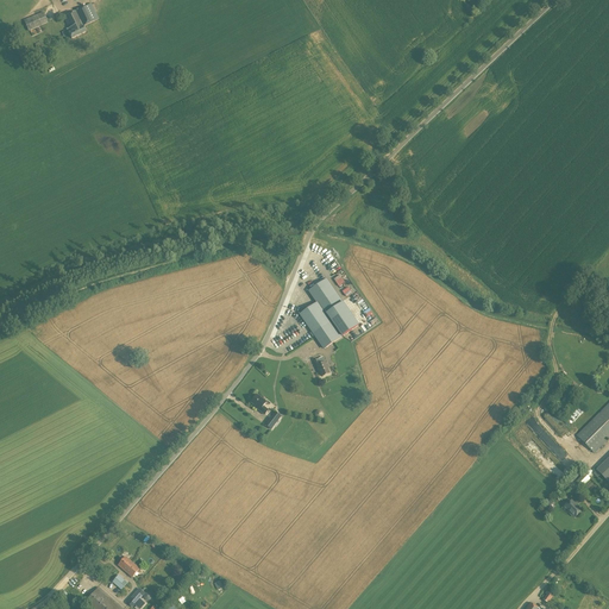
[(83,26),(99,19),(92,4),(64,18),(69,29),(67,30),(71,39),(86,32),(83,26)]
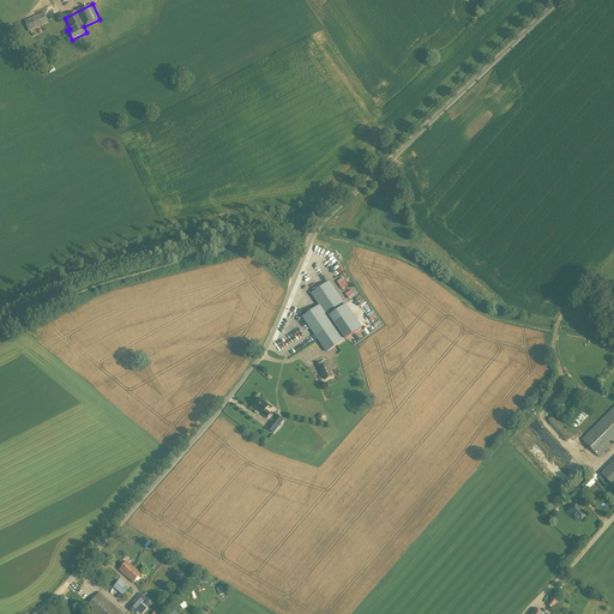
[(29,31),(31,31),(41,26),(49,23),(43,12),(24,20),(29,31)]
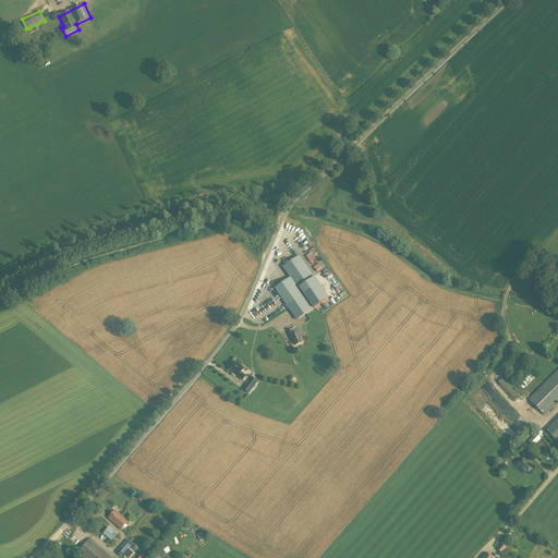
[(311,263),(315,271),(322,268),(313,252),(305,256),(310,264),(311,263)]
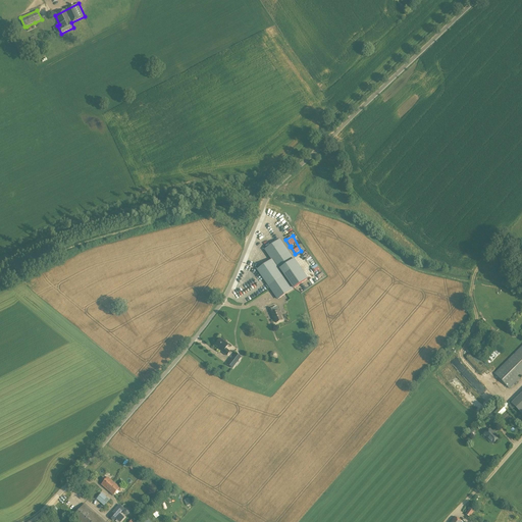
[(280,239),(279,240),(265,250),(272,260),(258,269),(278,299),(293,289),(284,276),(285,275),(294,288),(308,278),(280,239)]
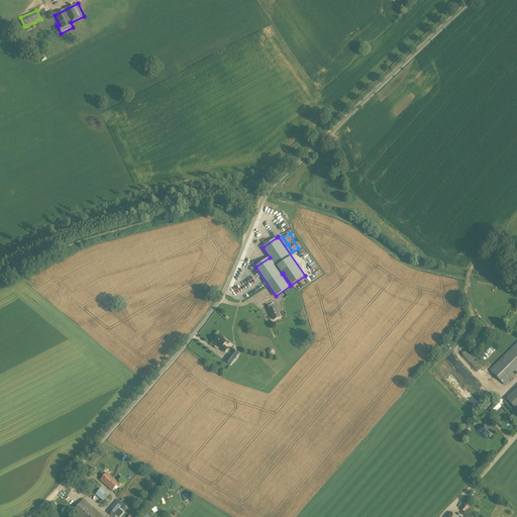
[(274,320),(281,317),(275,304),(267,307),(271,316),(273,316),(274,320)]
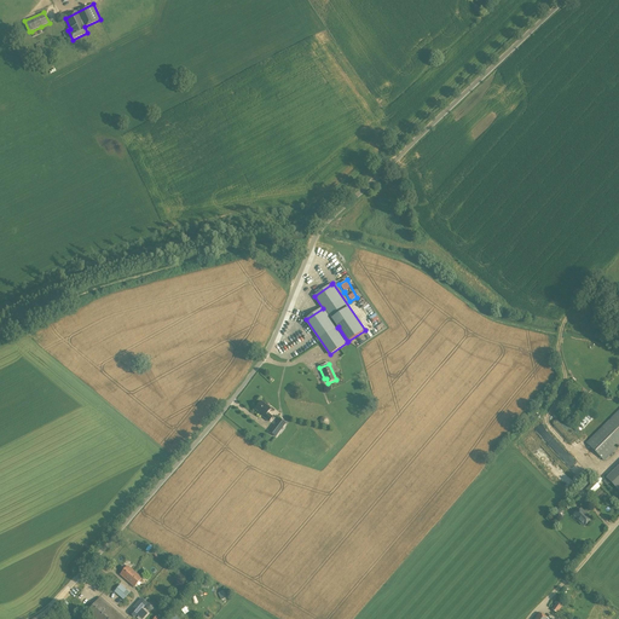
[(271,410),(261,401),(255,410),(262,415),(261,416),(270,422),(272,417),(267,414),(271,410)]
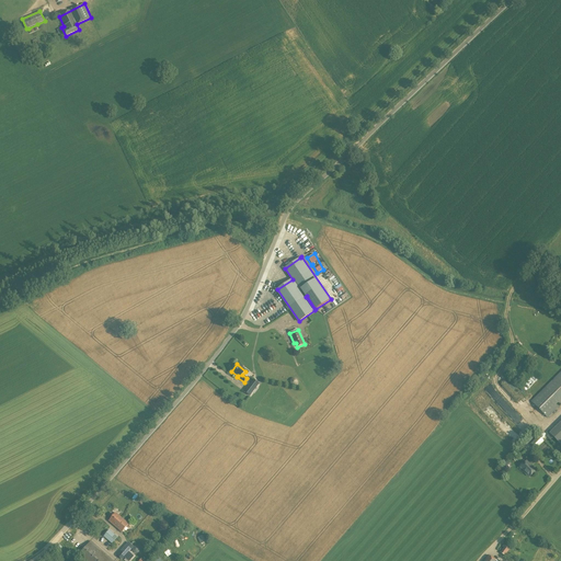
[(560,373),(531,402),(547,419),(560,403),(560,373)]
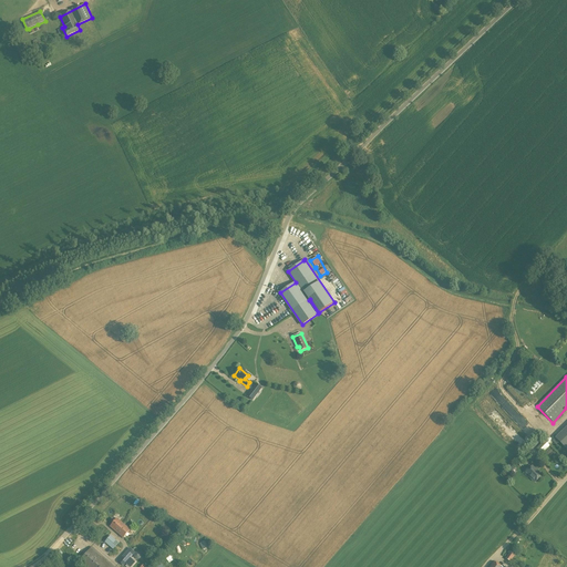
[(509,381),(503,387),(519,404),(525,398),(509,381)]
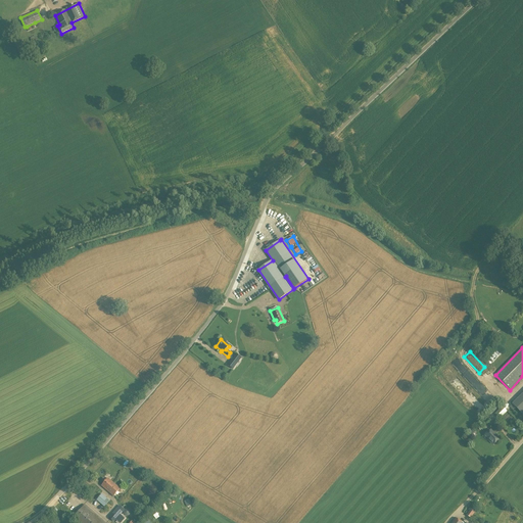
[(228,366),(233,370),(241,359),(236,354),(228,366)]
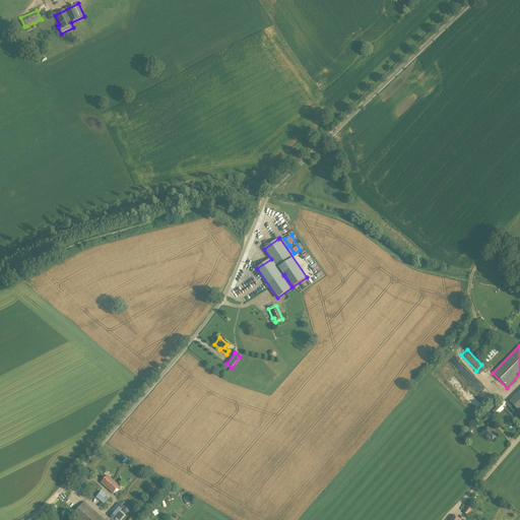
[(519,391),(510,401),(519,412),(519,391)]
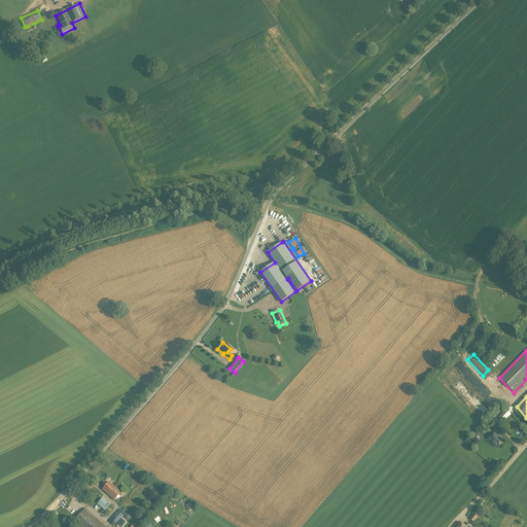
[(498,417),(503,422),(512,415),(506,410),(498,417)]
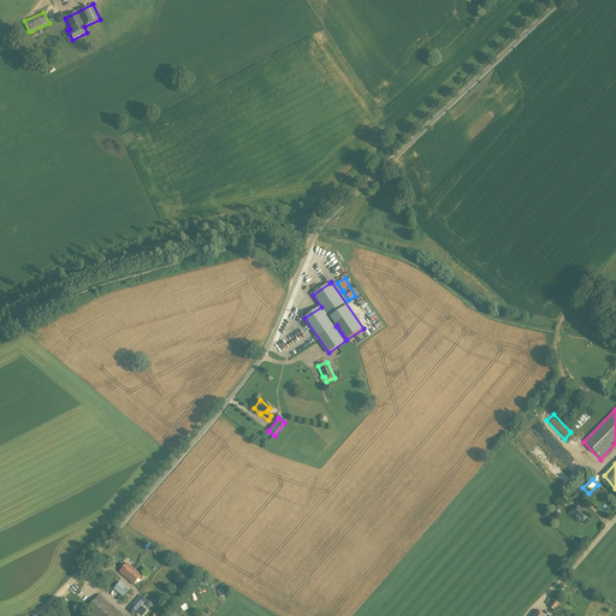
[(582,523),(588,516),(579,507),(572,514),(582,523)]
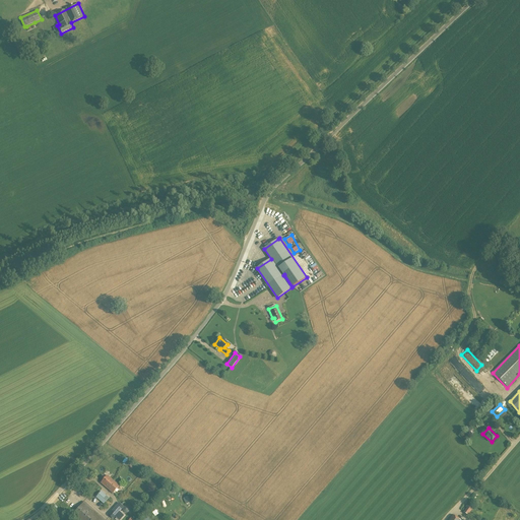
[(101,483),(113,494),(119,486),(108,476),(101,483)]
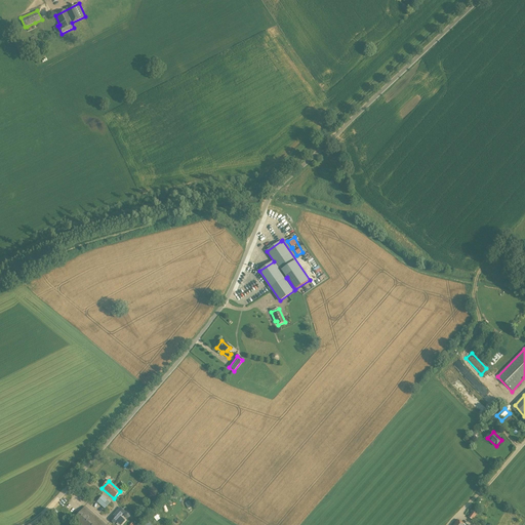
[(108,500),(103,496),(96,502),(105,510),(112,501),(109,499),(108,500)]
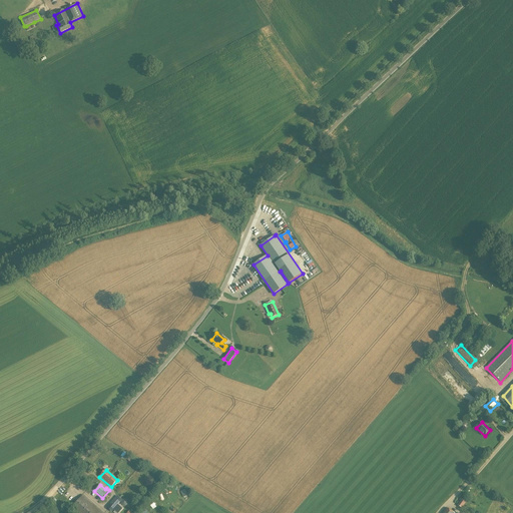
[(71,509),(74,512),(103,512),(83,495),(71,509)]
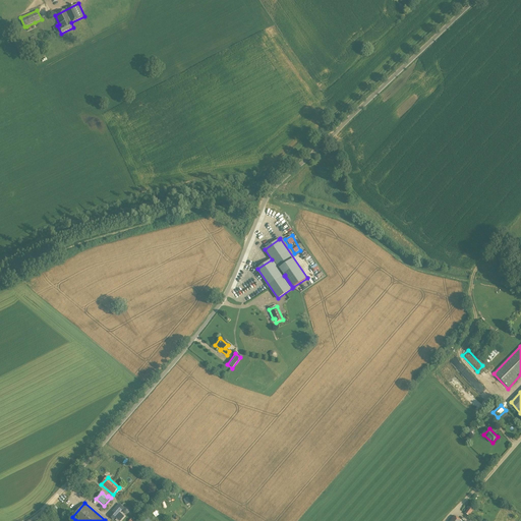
[(124,508),(119,504),(109,516),(113,520),(123,509),(123,511),(123,513),(125,514),(127,514),(129,513),(130,510),(129,509),(127,507),(125,507),(124,508)]
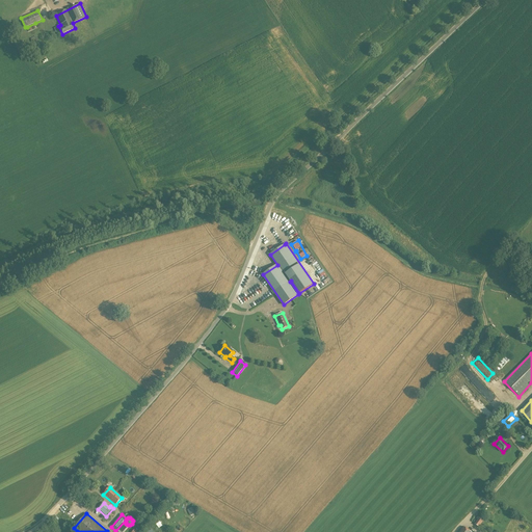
[(483,522),(478,517),(474,524),(479,528),(483,522)]
